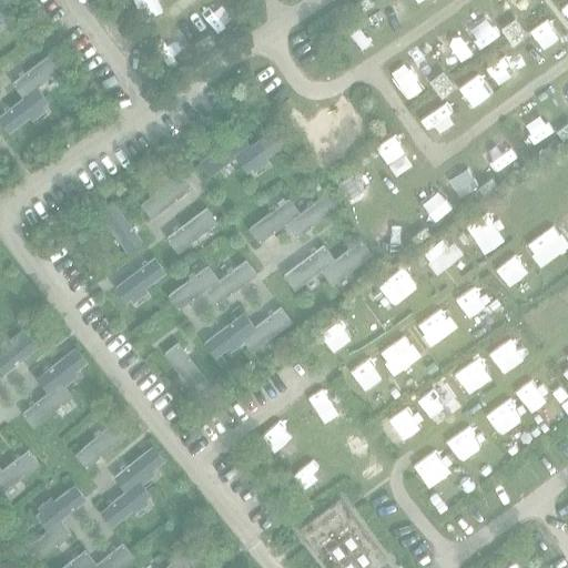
[(1,0),(0,0),(0,17),(10,10),(1,0)]
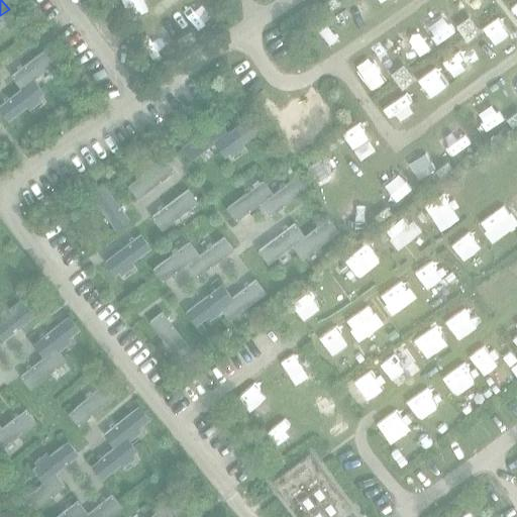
[(324,12),(337,4),(334,0),(325,0),(319,4),(324,12)]
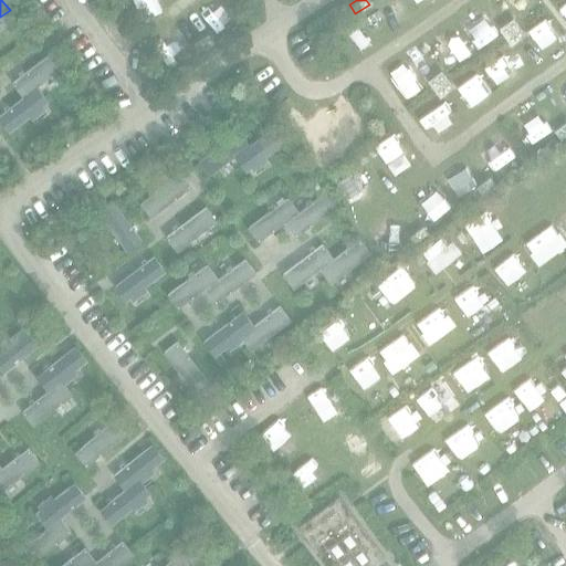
[(524,34),(512,18),(498,28),(510,44),(524,34)]
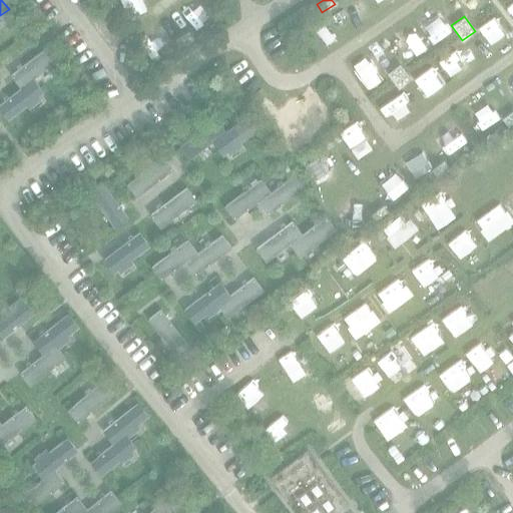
[(188,30),(174,38),(179,47),(193,38),(188,30)]
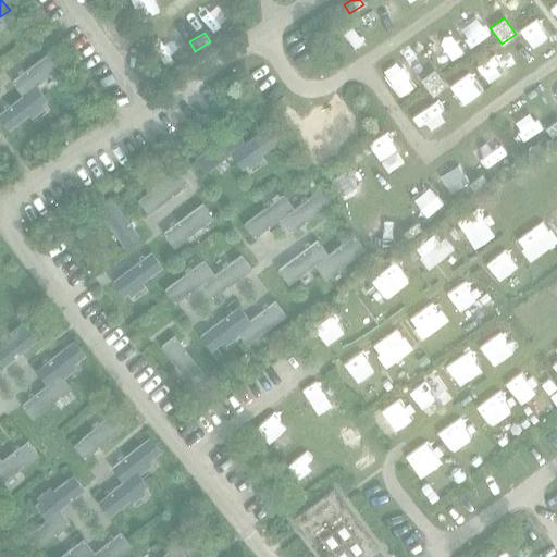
[(50,50),(10,79),(21,94),(35,83),(60,63),(50,50)]
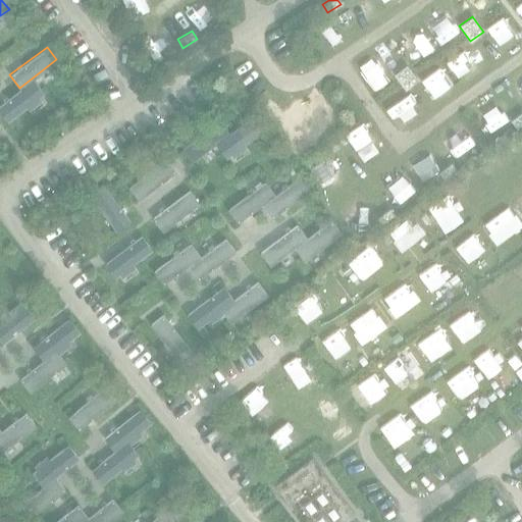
[(394,73),(405,89),(417,79),(406,64),(394,73)]
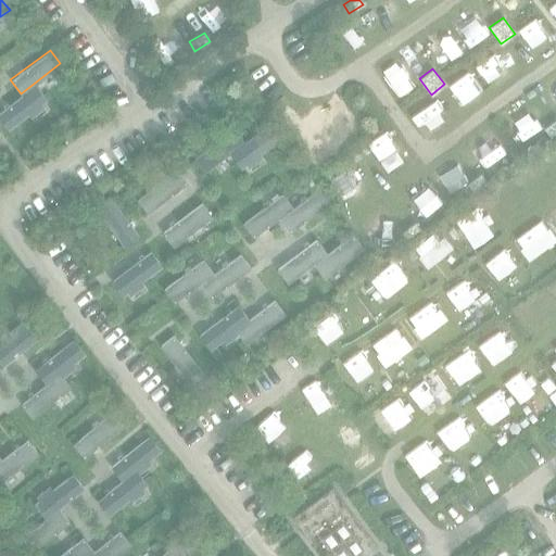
[(21,93),(0,110),(0,119),(8,129),(47,98),(35,83),(21,93)]
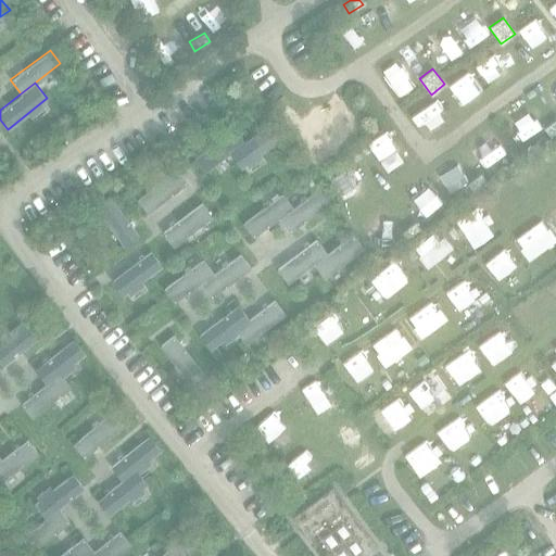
[(555,117),(543,127),(550,136),(555,130),(555,117)]
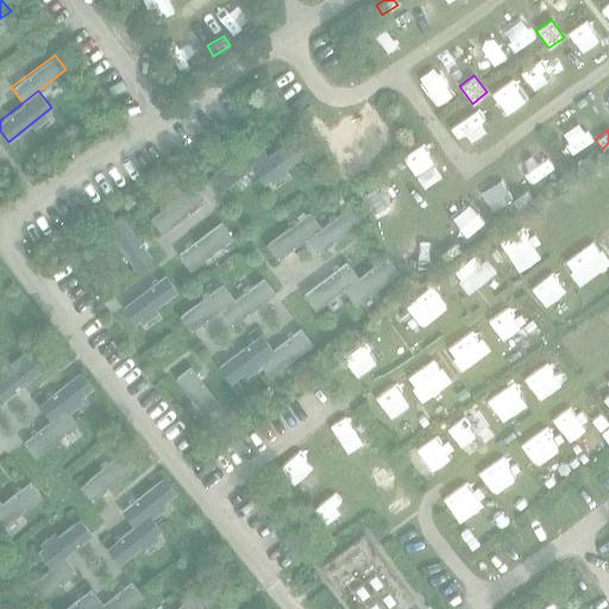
[(294,133),(267,154),(251,167),(263,183),(307,151),(294,133)]
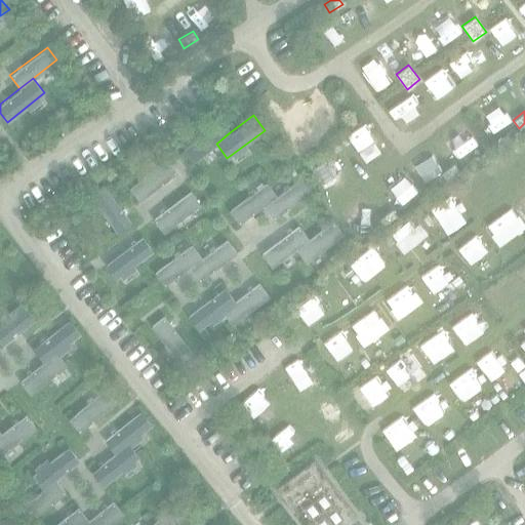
[(193,162),(216,144),(230,132),(220,120),(183,148),(193,162)]
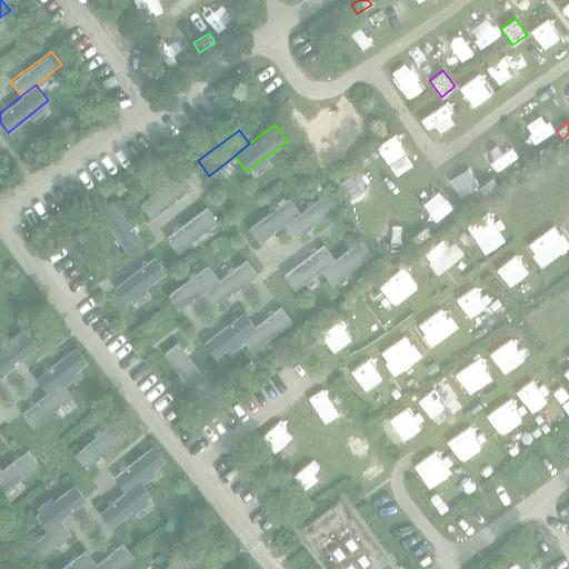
[(362,163),(377,153),(371,145),(357,155),(362,163)]
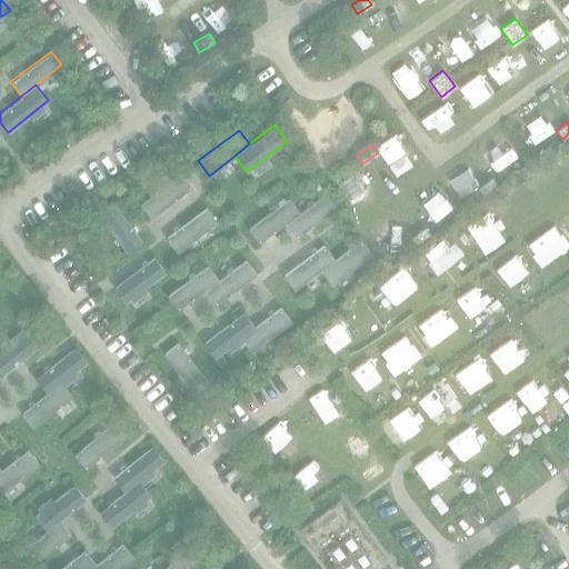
[(150,217),(191,187),(180,172),(139,202),(150,217)]
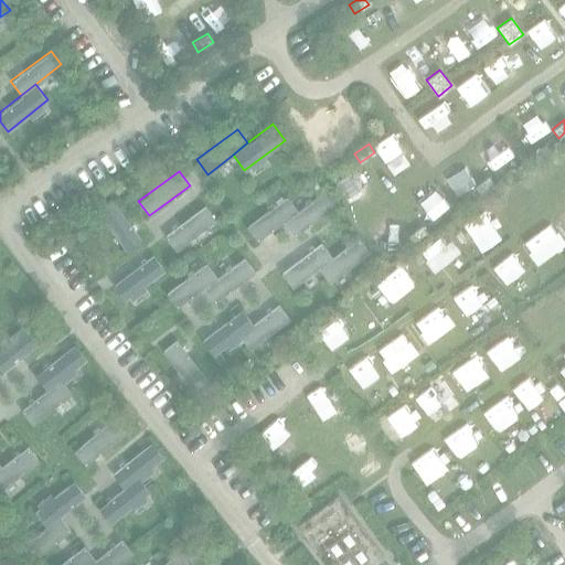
[(488,176),(475,185),(480,193),(494,183),(488,176)]
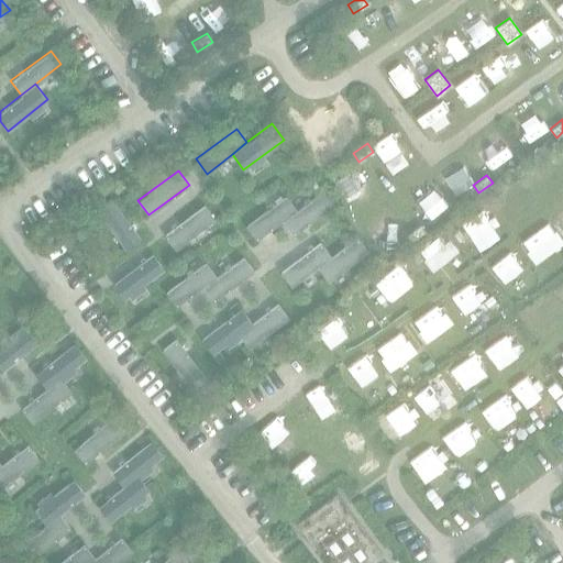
[(293,234),(333,205),(323,189),(296,209),(282,220),(293,234)]
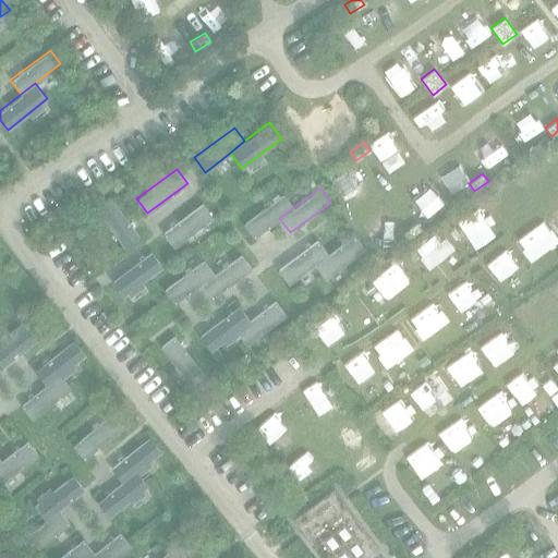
[(293,207),(283,193),(243,223),(254,237),(279,218),(293,207)]
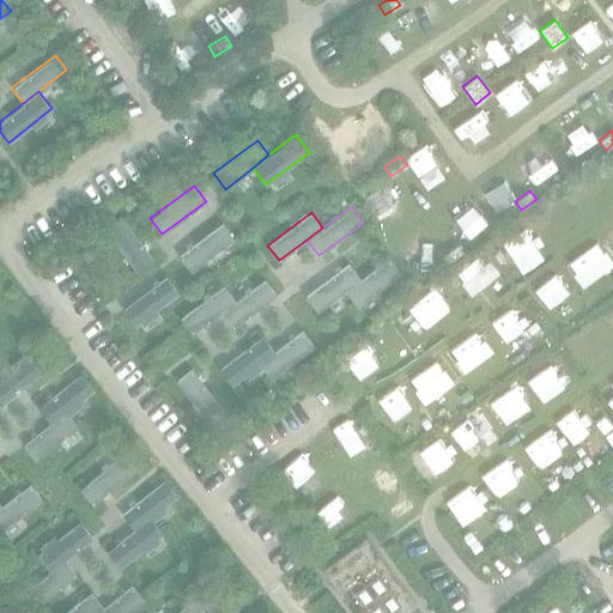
[(137,271),(152,258),(120,213),(103,226),(137,271)]
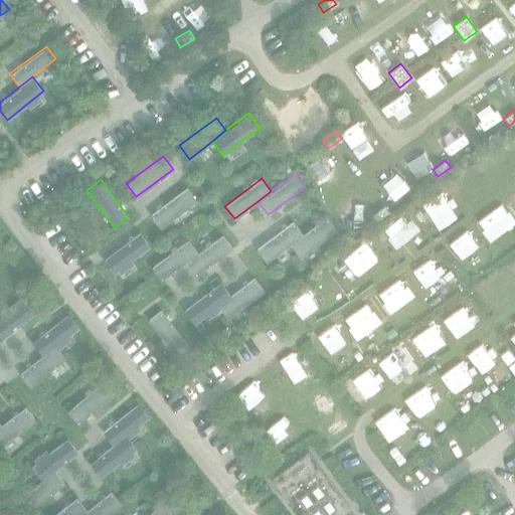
[(186,187),(150,214),(159,227),(196,200),(186,187)]
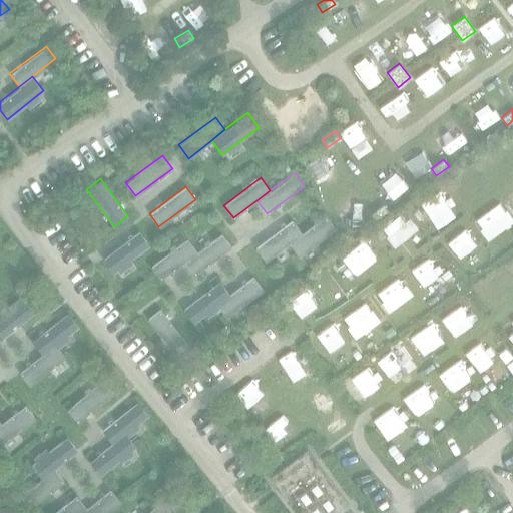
[(383,204),(371,213),(377,220),(389,211),(383,204)]
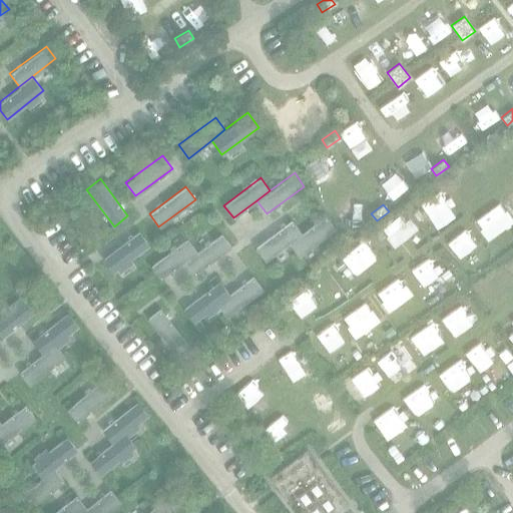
[(289,242),(299,255),(335,227),(325,214),(302,232),(289,242)]
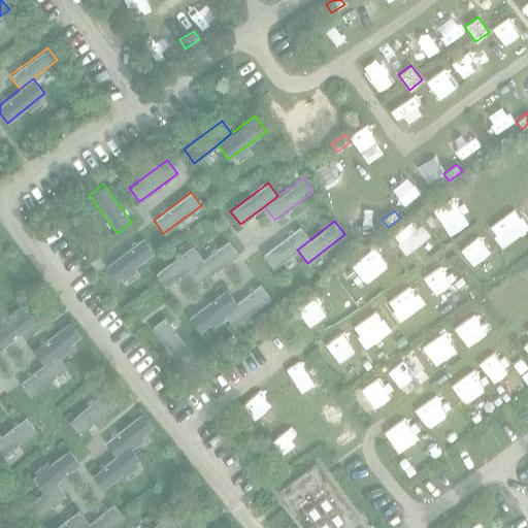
[(272,268),(297,250),(310,239),(300,227),(263,256),(272,268)]
